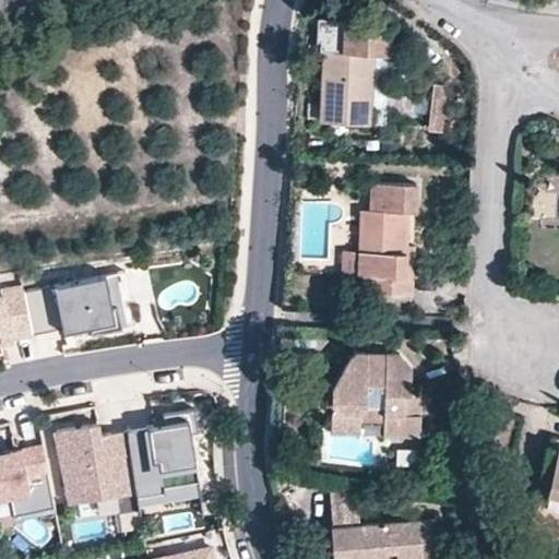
[(322,121),(367,123),(368,107),(385,108),(390,21),(343,19),(342,46),(325,45),(322,121)]
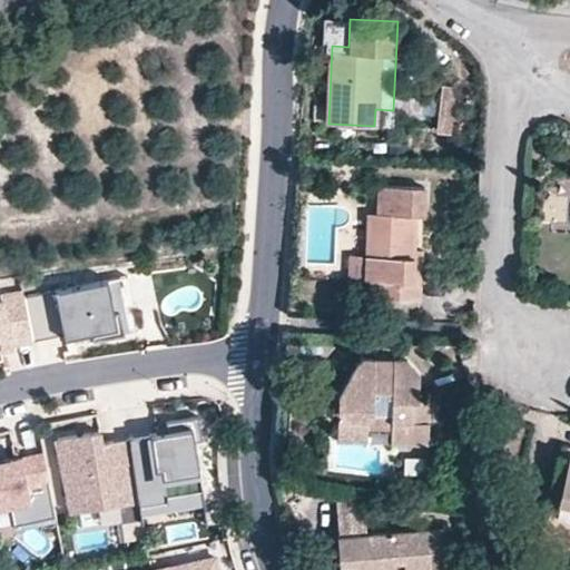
[(449,128),(454,82),(438,80),(432,126),(449,128)]
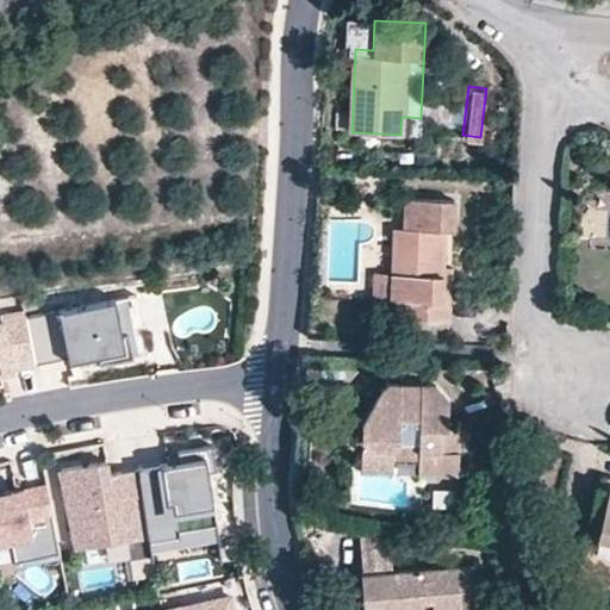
[(388,274),(387,287),(394,287),(393,317),(447,321),(448,292),(436,292),(437,257),(439,235),(450,235),(452,203),(415,201),(414,231),(391,230),(388,274)]
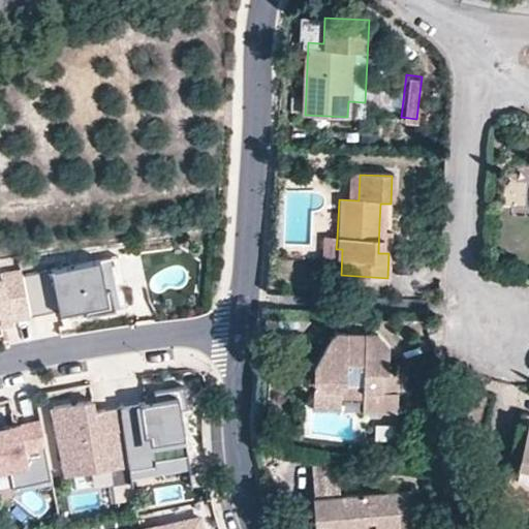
[(390,223),(379,223),(378,253),(389,253),(390,223)]
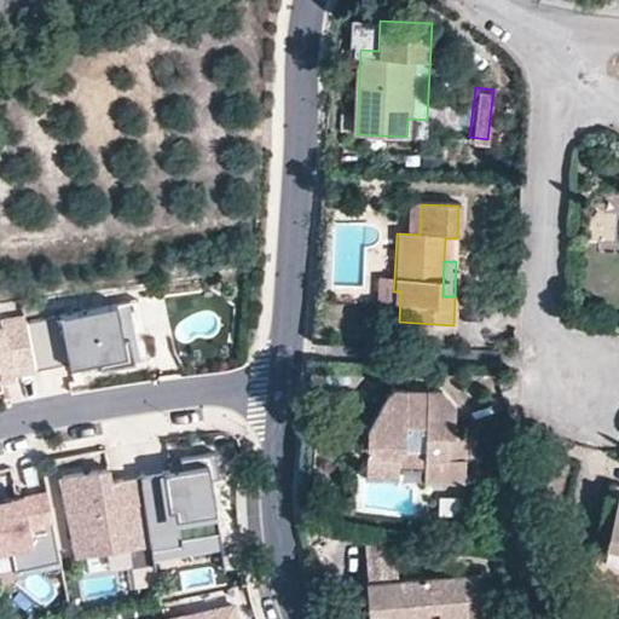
[(400,291),(393,291),(394,278),(377,277),(376,301),(399,302),(400,291)]
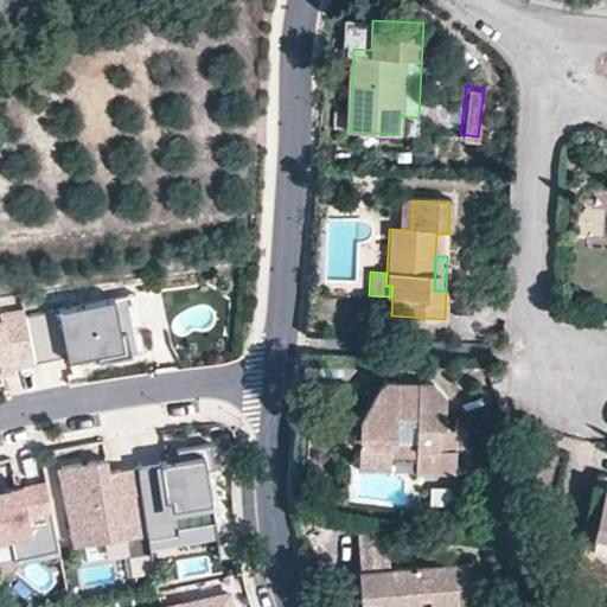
[(119,293),(29,311),(38,357),(71,351),(72,355),(98,350),(101,358),(135,351),(132,328),(126,330),(119,293)]
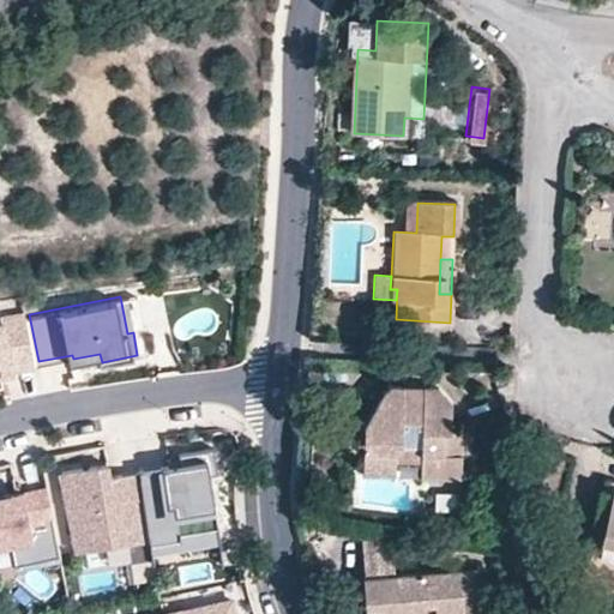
[(0,320),(0,319),(0,374),(40,367),(38,361),(29,314),(28,309),(1,315),(0,320)]
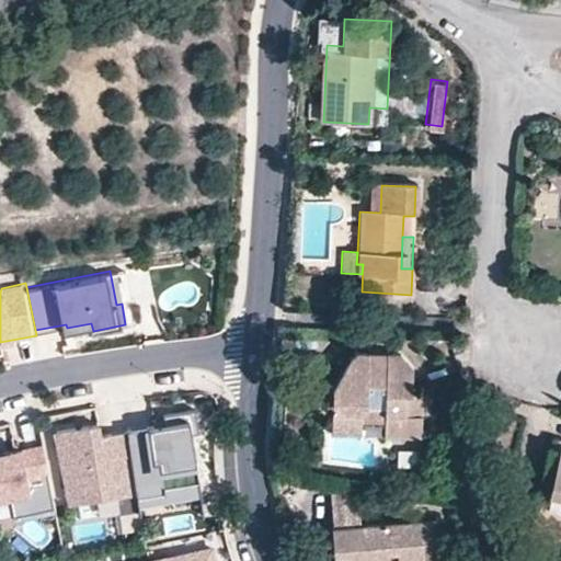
[(357,352),(331,391),(329,419),(358,420),(359,389),(379,390),(377,439),(412,442),(414,398),(403,398),(404,377),(395,355),(382,354),(381,366),(365,364),(366,352),(357,352)]
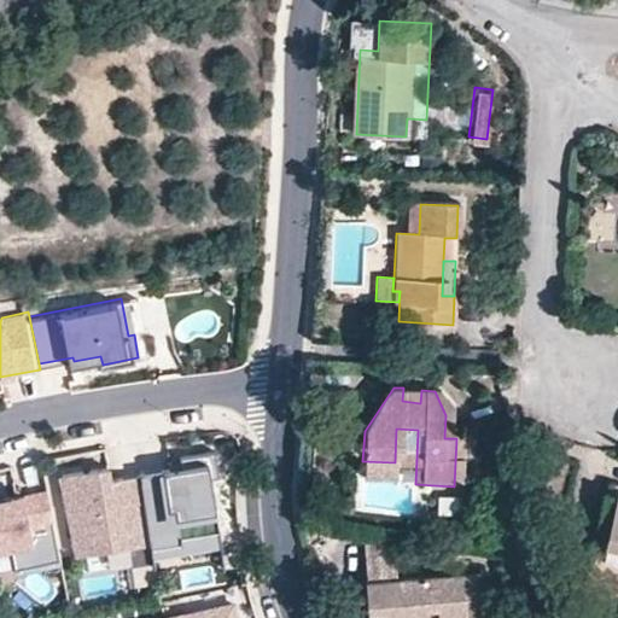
[(420,403),(421,390),(403,388),(402,401),(420,403)]
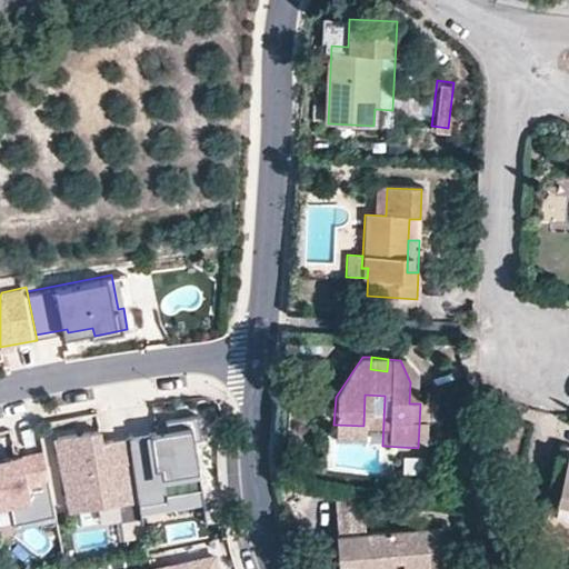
[(157,436),(129,440),(140,507),(167,503),(167,498),(201,492),(193,443),(201,442),(197,419),(171,423),(172,433),(157,436)]
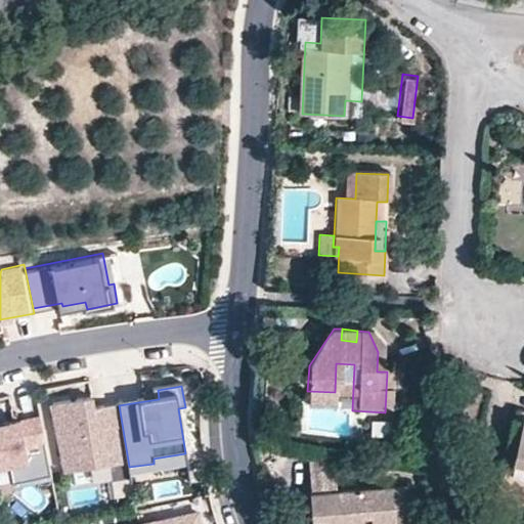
[(159,399),(158,390),(143,392),(144,401),(159,399)]
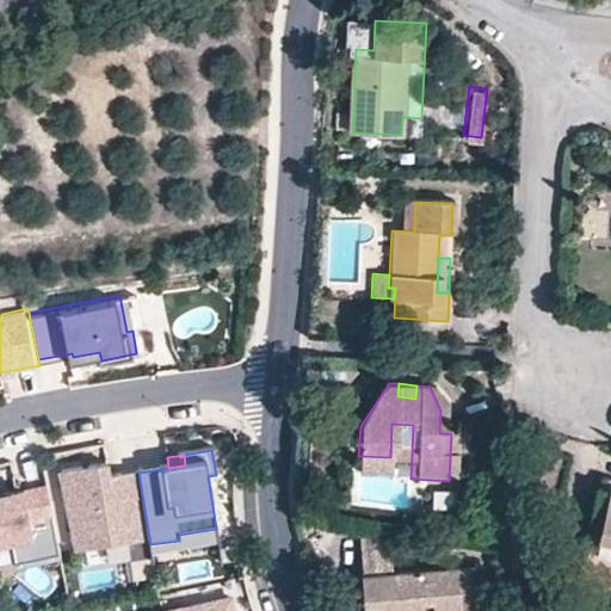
[(390,457),(358,456),(358,469),(390,471),(390,457)]
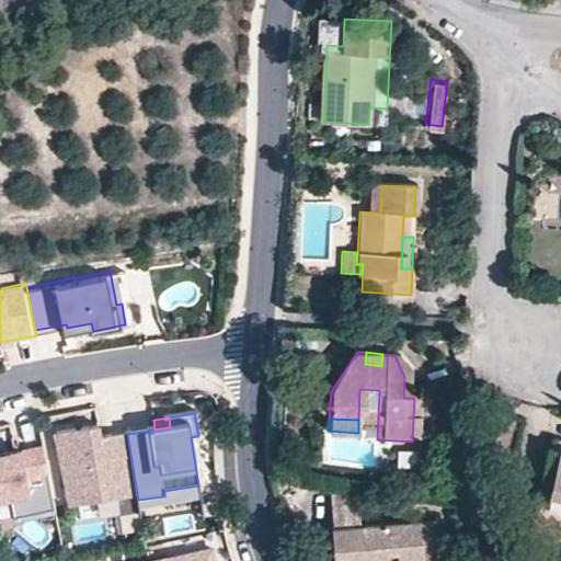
[(137,495),(127,434),(101,437),(99,426),(56,433),(68,506),(137,495)]
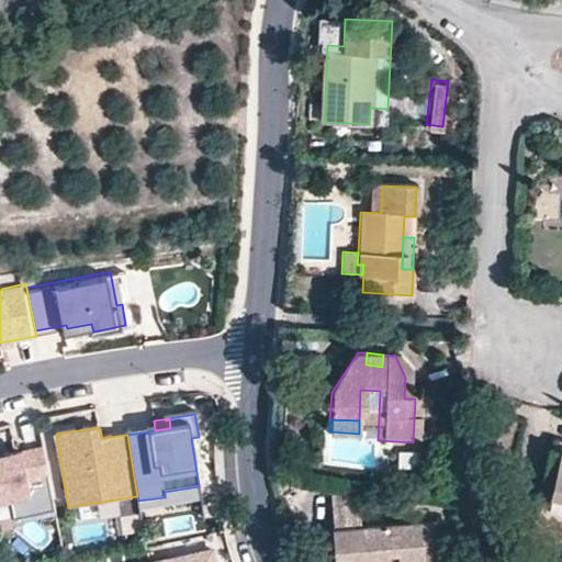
[(561,441),(550,439),(541,481),(552,483),(548,502),(561,504),(561,441)]
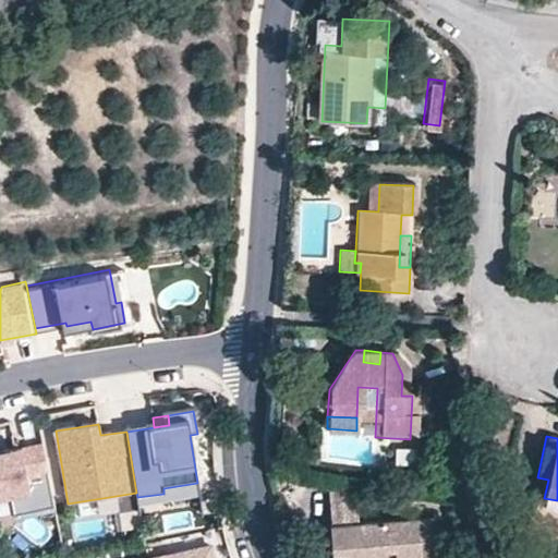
[(43,464),(37,438),(0,445),(0,493),(24,488),(21,470),(43,464)]
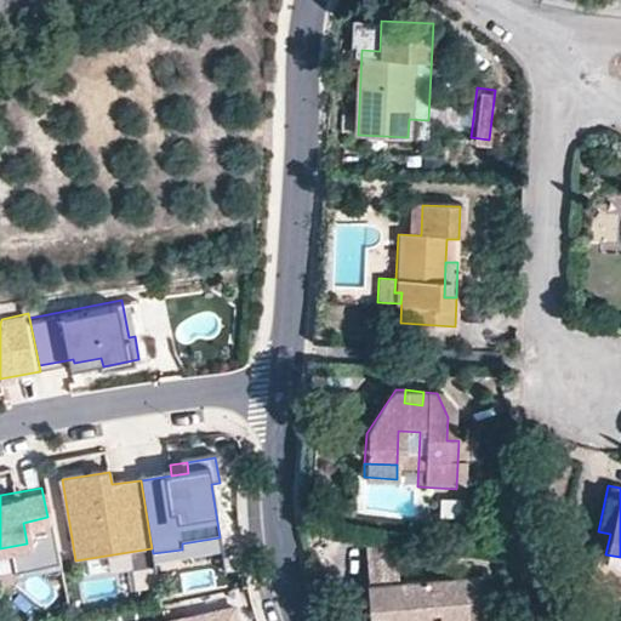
[(593,551),(605,554),(610,534),(598,531),(593,551)]
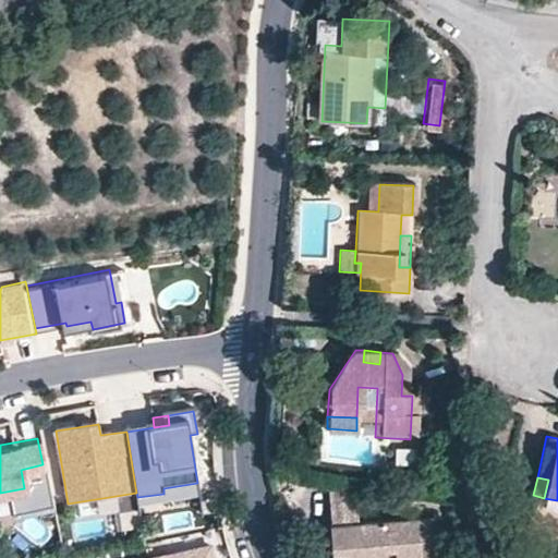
[(437,522),(438,516),(331,524),(332,549),(346,548),(346,557),(387,557),(388,553),(395,550),(398,557),(424,557),(425,538),(437,540),(437,522)]
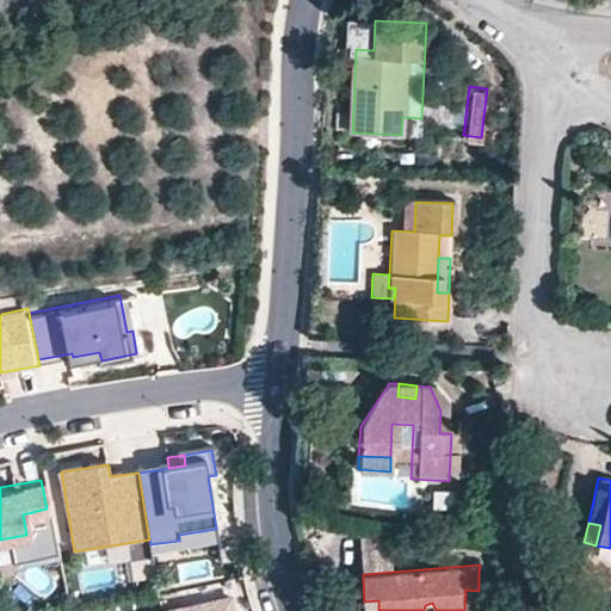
[(466,590),(464,610),(480,610),(479,591),(466,590)]
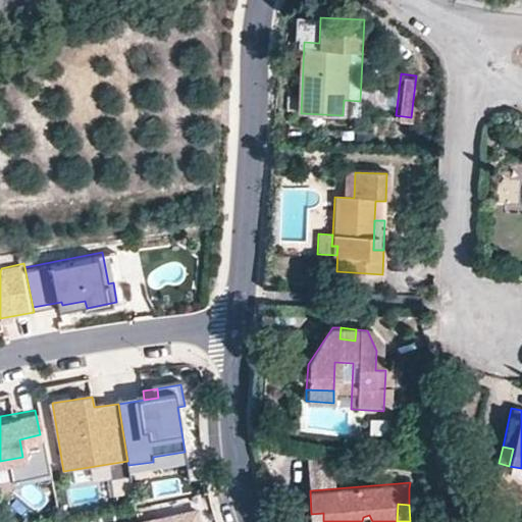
[(137,521),(198,521),(196,508),(138,521),(137,521)]
